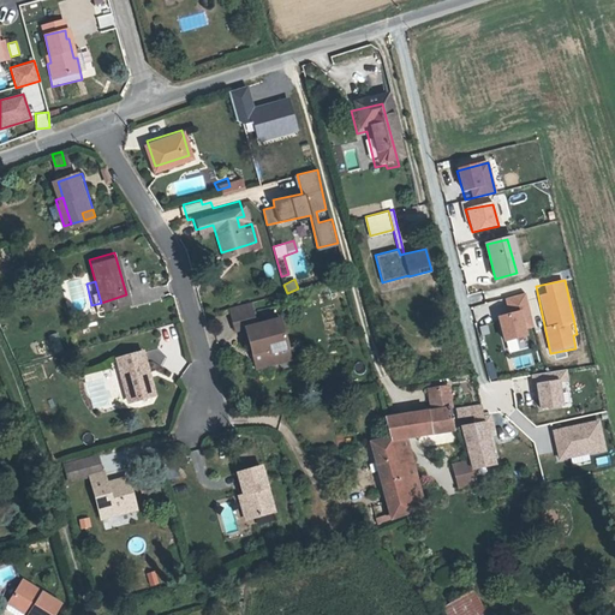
[(526,338),(524,332),(535,328),(523,293),(502,299),(507,314),(494,318),(502,345),(526,338)]
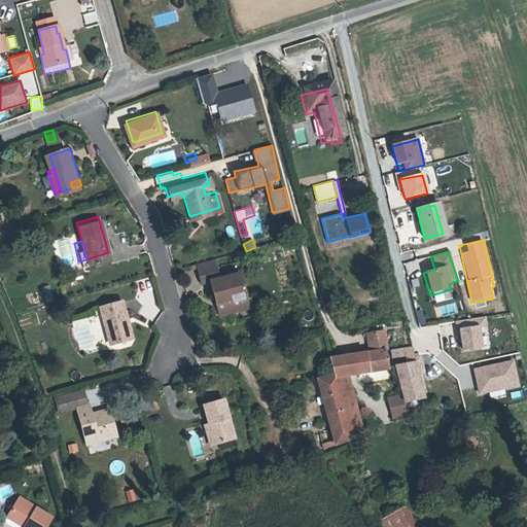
[(201,280),(208,278),(214,296),(241,289),(235,269),(214,274),(209,257),(195,261),(201,280)]
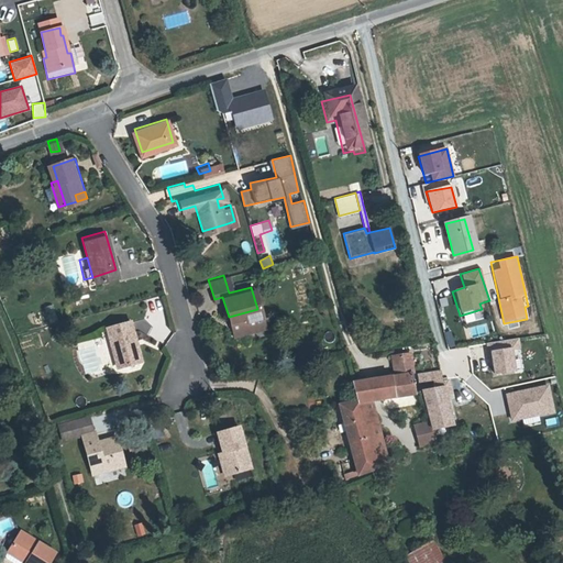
[(257,309),(229,317),(232,330),(261,322),(257,309)]
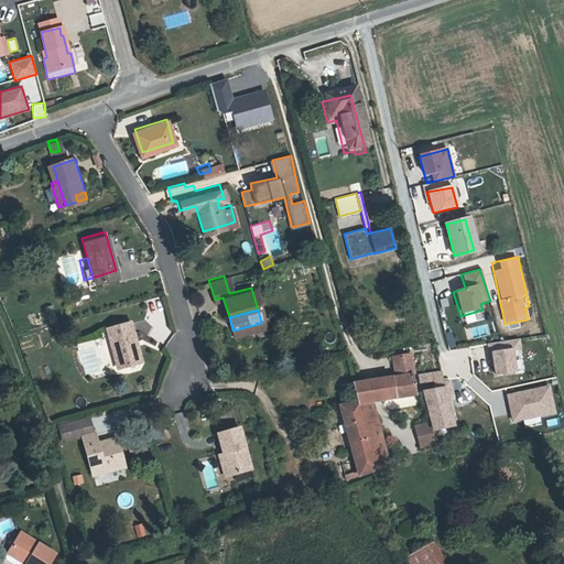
[(119,353),(121,360),(143,354),(130,315),(102,324),(107,340),(111,338),(116,353),(119,353)]
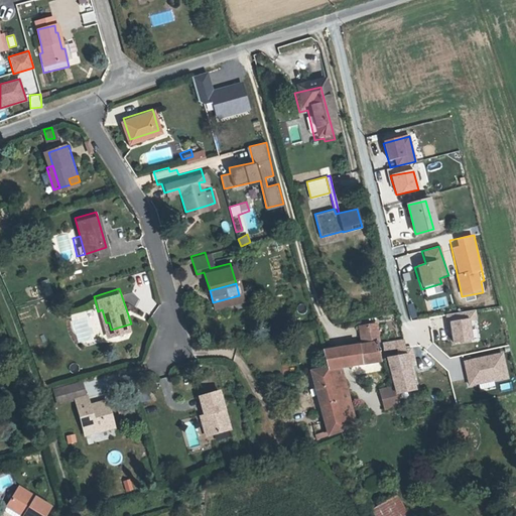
[(492,314),(491,306),(445,312),(447,332),(487,327),(486,315),(492,314)]
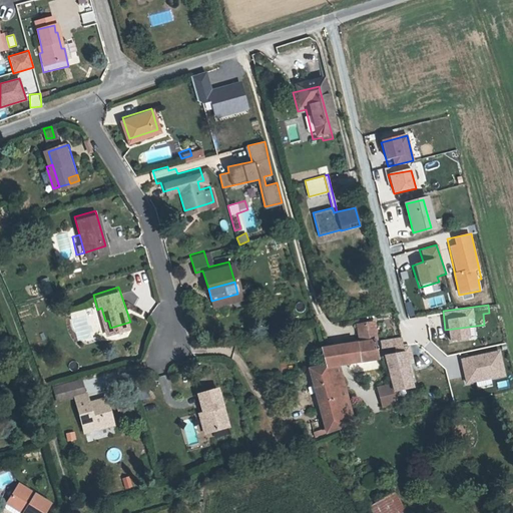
[(104,330),(110,328),(108,321),(105,321),(101,308),(97,310),(104,330)]
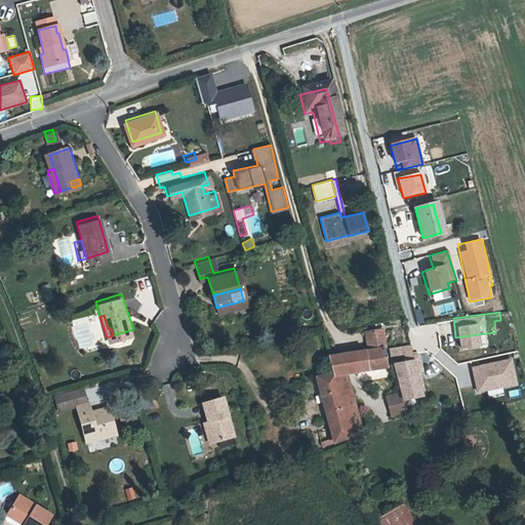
[(432,328),(432,321),(420,322),(421,330),(432,328)]
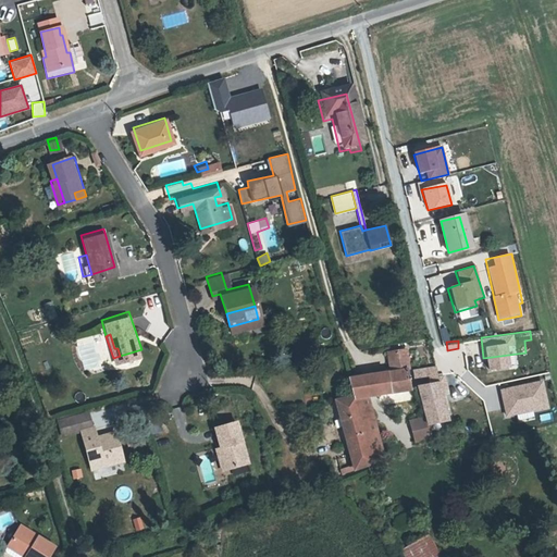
[(410,390),(408,378),(407,366),(405,349),(390,351),(392,369),(371,372),(378,393),(410,390)]
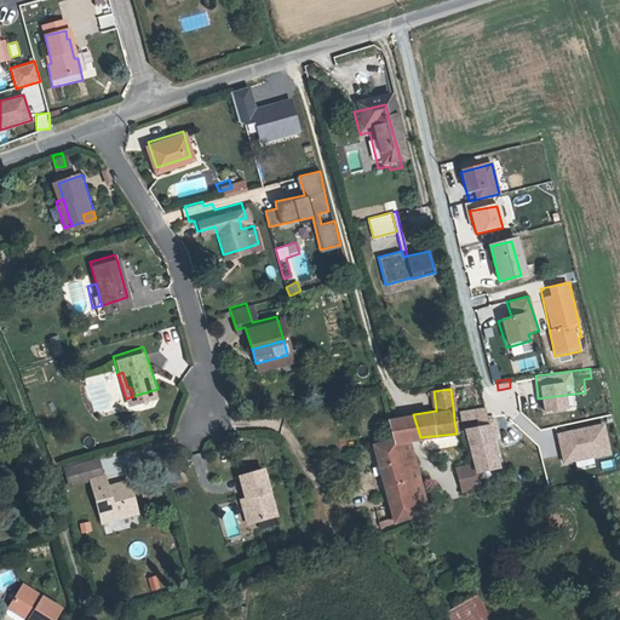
[(472,418),(454,420),(457,434),(463,432),(471,461),(493,454),(484,422),(491,420),(487,407),(471,411),(472,418)]
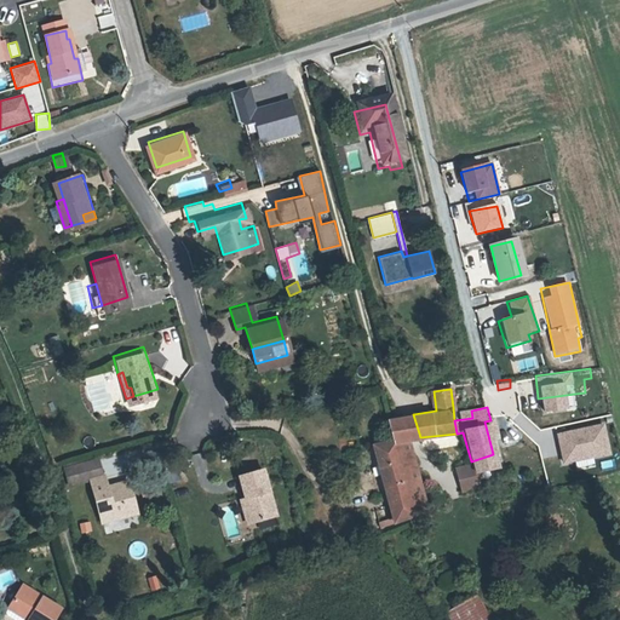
[(391,440),(407,438),(420,437),(413,414),(385,418),(391,440)]
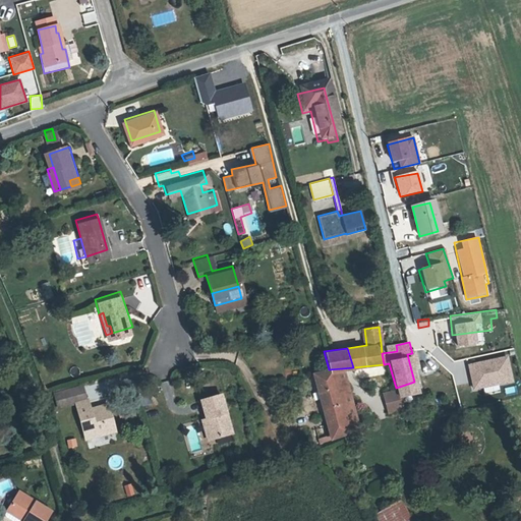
[(509,355),(466,365),(472,391),(515,382),(509,355)]
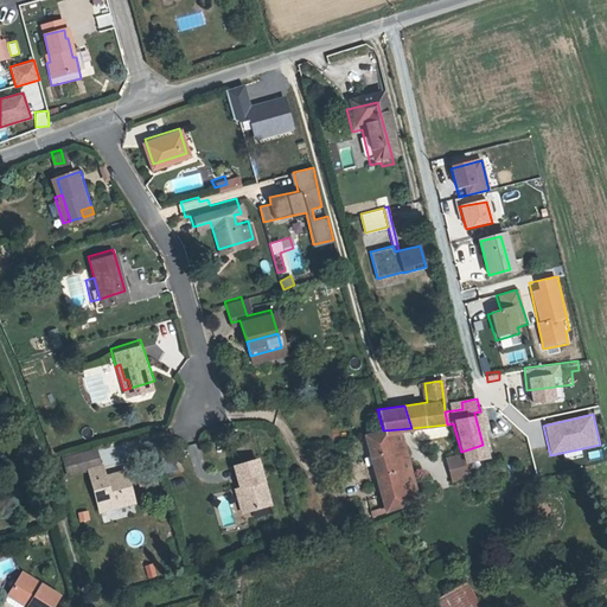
[(383,430),(404,504),(421,498),(398,429),(383,430)]
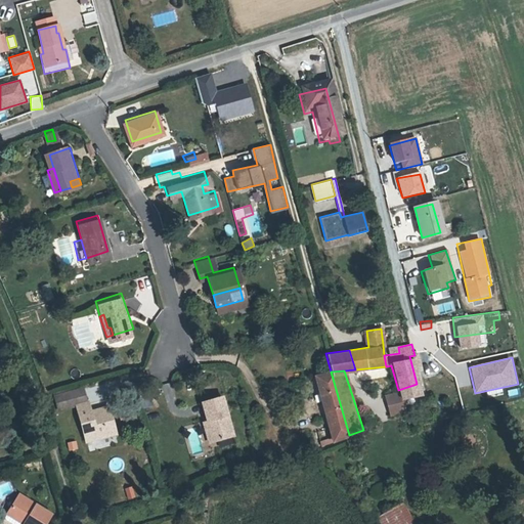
[(349,435),(331,372),(314,376),(334,440),(349,435)]
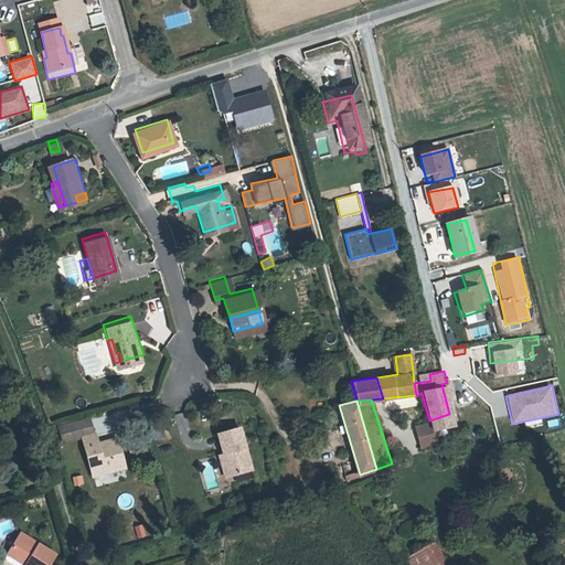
[(82,432),(94,427),(89,413),(61,422),(64,436),(82,432)]
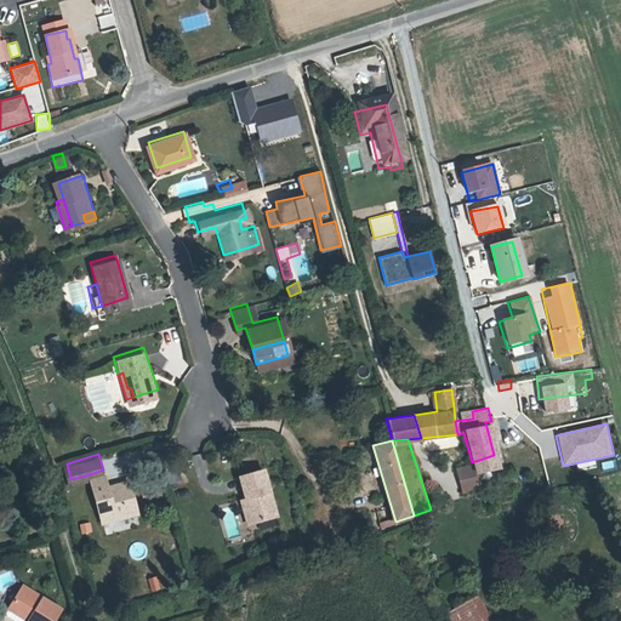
[(614,460),(602,462),(602,471),(615,469),(614,460)]
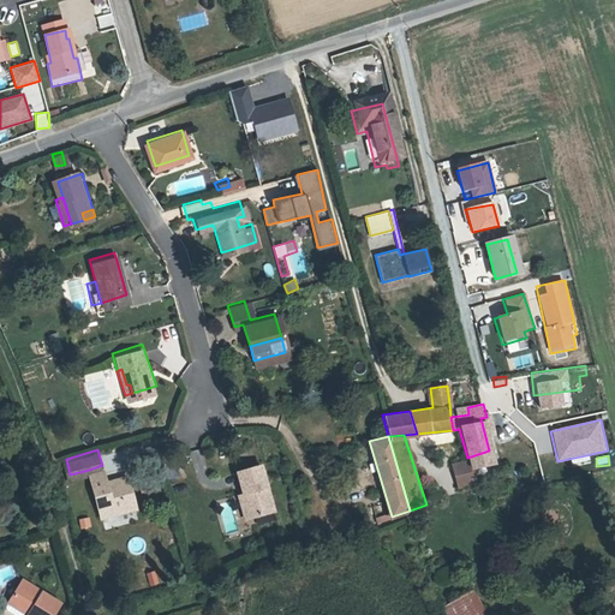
[(236,471),(242,494),(250,520),(263,517),(278,512),(263,464),(236,471)]
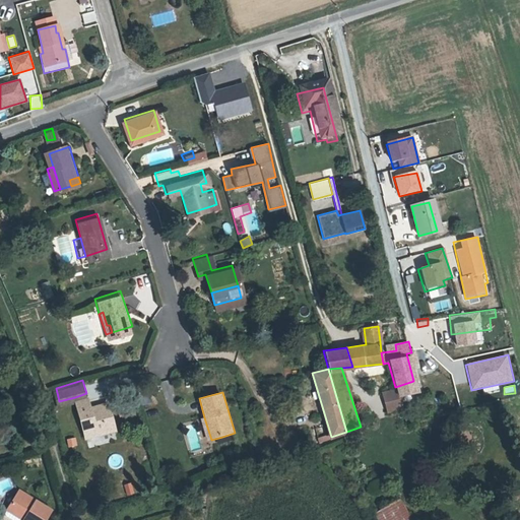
[(87,393),(86,393),(75,397),(85,441),(118,432),(113,402),(91,408),(89,402),(87,393)]
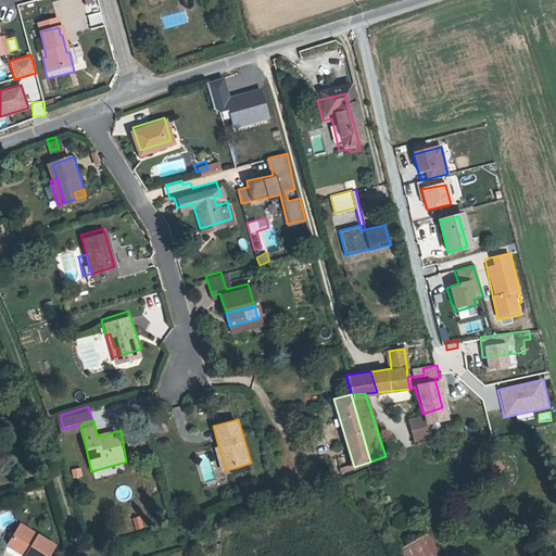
[(98,437),(121,430),(118,424),(96,430),(98,437)]
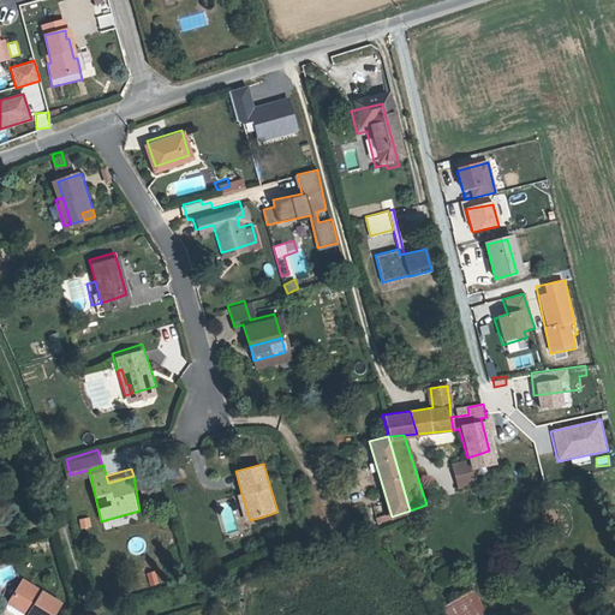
[(458,491),(476,485),(471,470),(453,475),(458,491)]
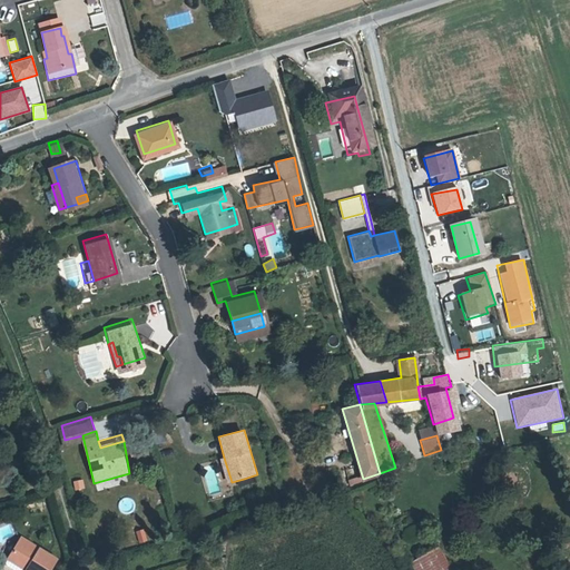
[(232,482),(224,458),(220,459),(227,483),(232,482)]
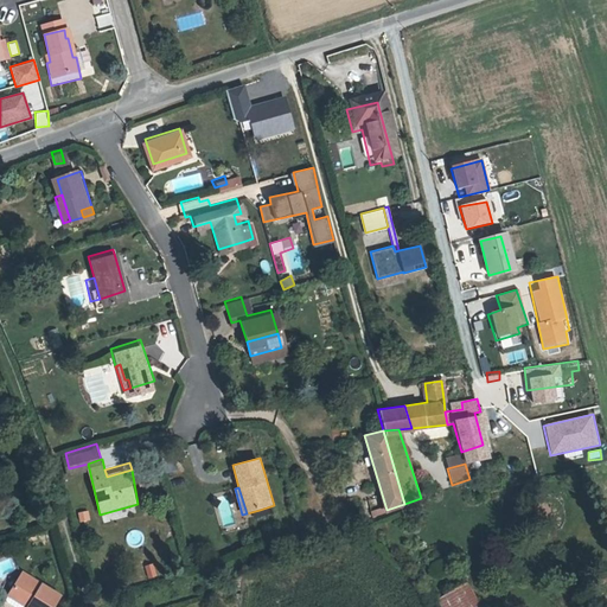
[(88,511),(78,513),(80,522),(89,519),(88,511)]
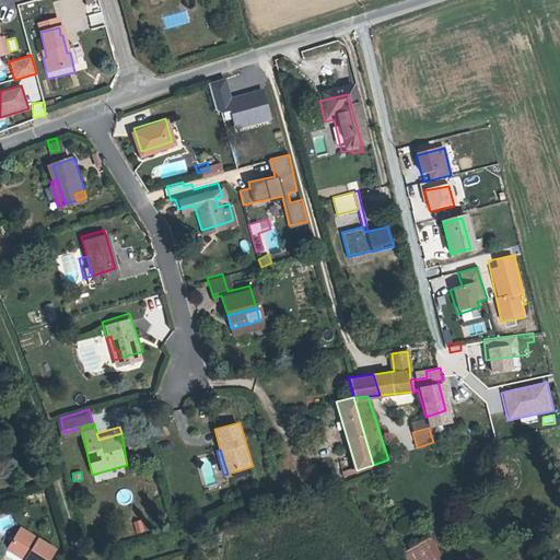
[(136,533),(144,531),(142,518),(133,521),(136,533)]
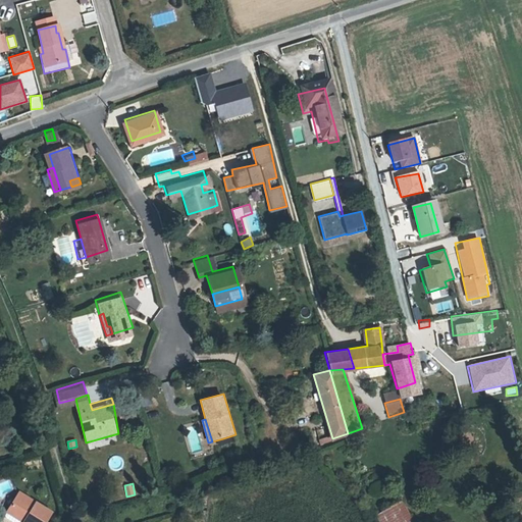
[(27,516),(23,521),(46,521),(54,510),(20,488),(10,506),(27,516)]
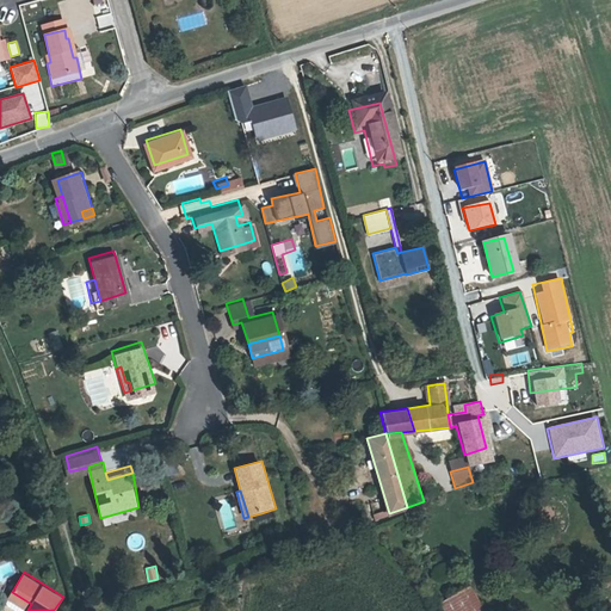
[(477,610),(466,585),(437,599),(442,610),(477,610)]
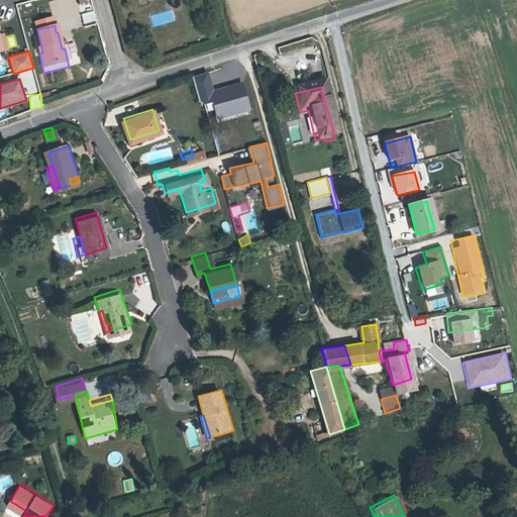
[(7,507),(23,516),(26,511),(10,501),(7,507)]
